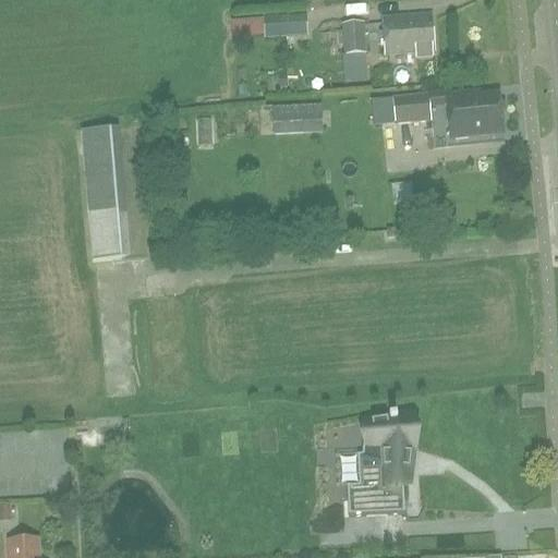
[(384,57),(415,55),(415,60),(432,58),(432,53),(434,52),(431,16),(380,20),(384,57)]
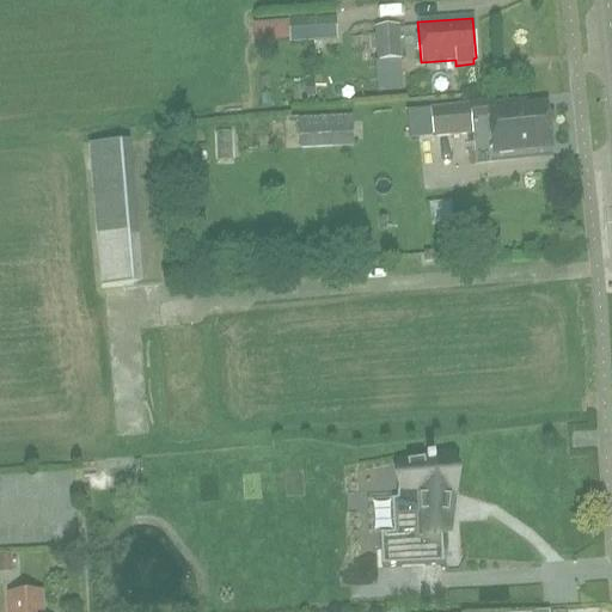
[(303,22),(288,23),(289,44),(337,41),(336,24),(303,26),(303,22)]
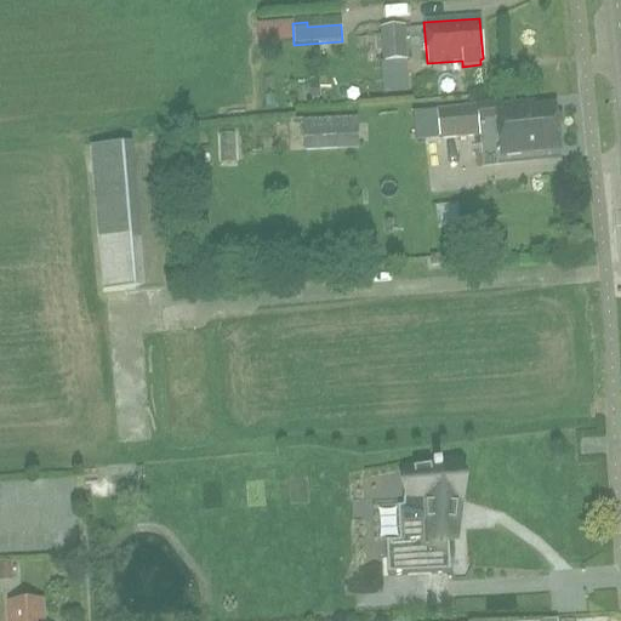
[(408,61),(405,35),(405,27),(404,27),(380,28),(380,35),(363,36),(364,66),(382,63),(406,62),(408,61)]
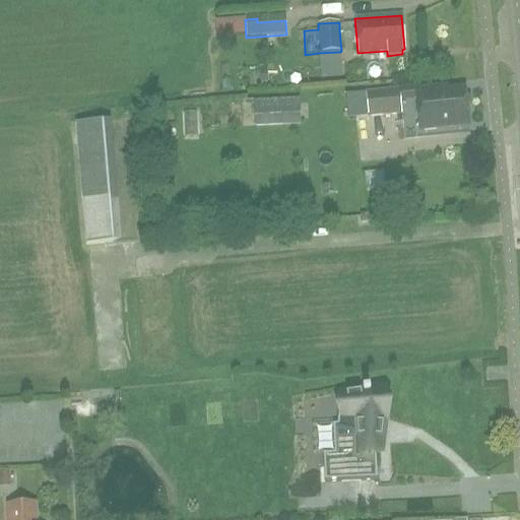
[(447,88),(415,92),(416,101),(419,130),(468,125),(466,110),(470,107),(469,98),(465,95),(464,90),(448,92),(447,88)]
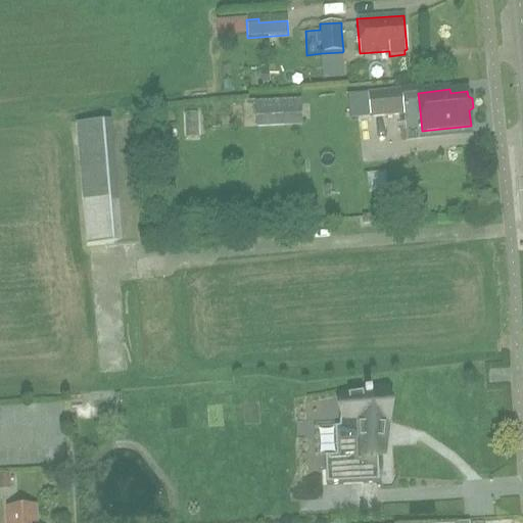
[(403,115),(402,103),(400,90),(368,93),(368,96),(370,115),(370,119),(403,115)]
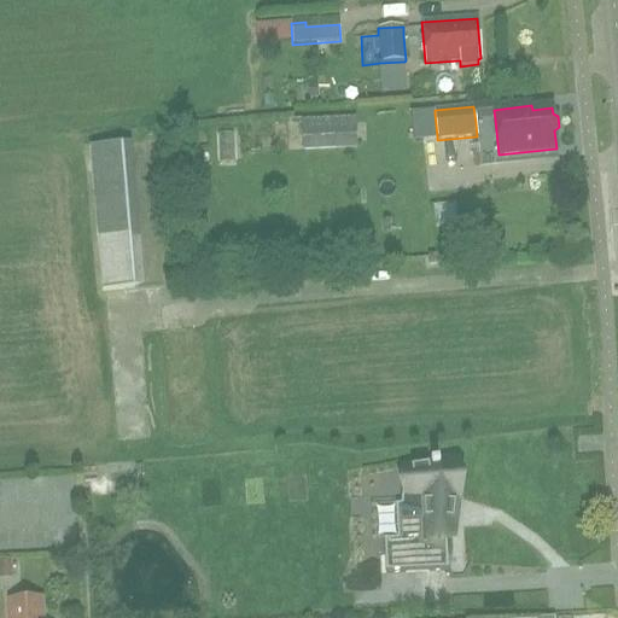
[(303,152),(357,149),(355,117),(301,120),(303,152)]
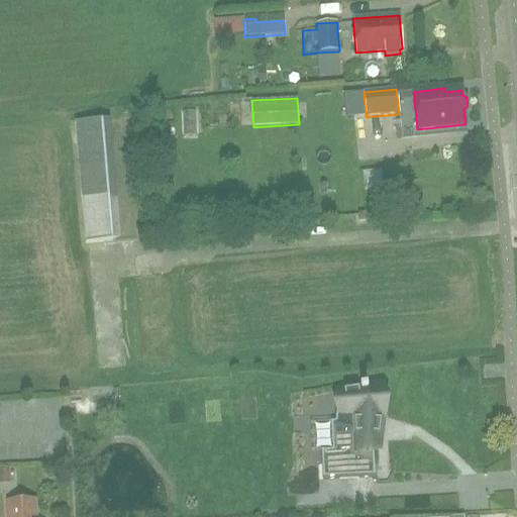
[(358,222),(366,222),(366,213),(357,214),(358,222)]
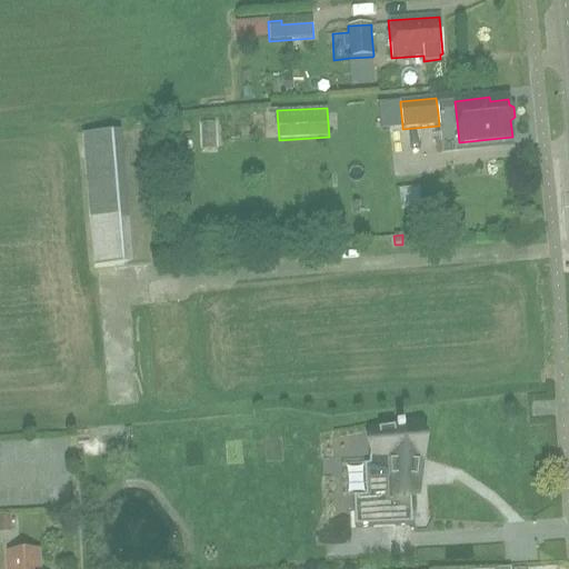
[(363,466),(366,497),(353,498),(355,529),(357,529),(412,526),(410,497),(417,497),(416,489),(415,460),(420,461),(418,422),(375,431),(376,456),(369,456),(369,466),(363,466)]
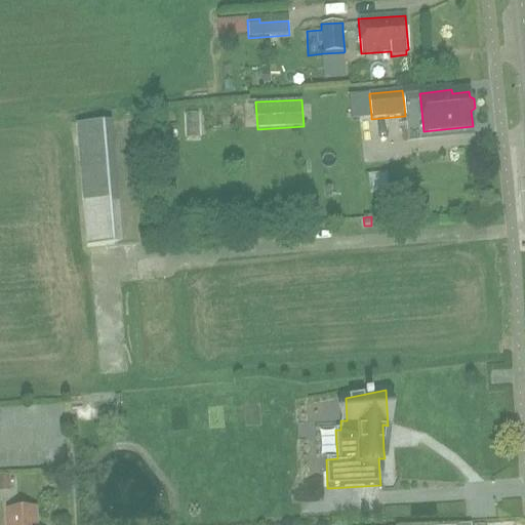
[(0,492),(10,492),(9,476),(0,476),(0,492)]
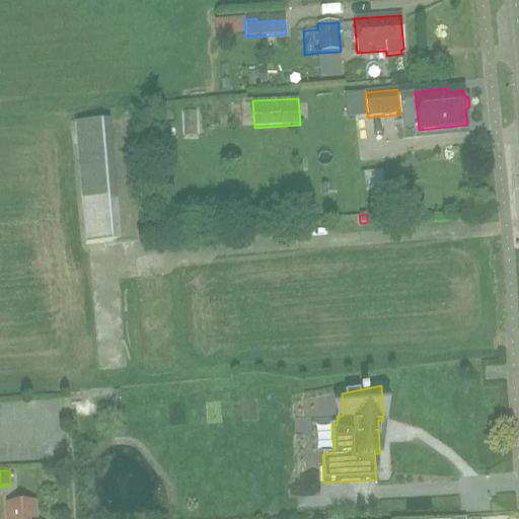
[(34,518),(33,503),(7,504),(8,518),(34,518)]
